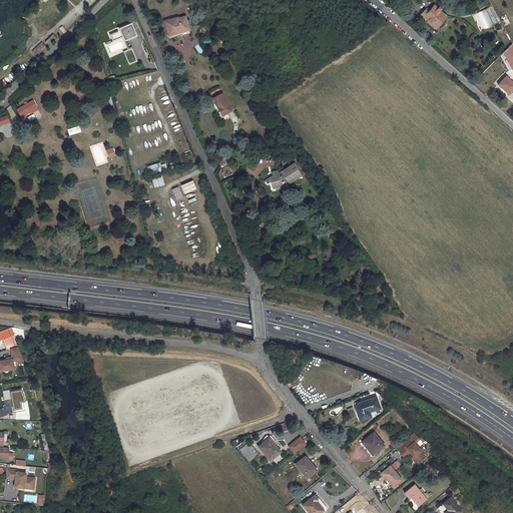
[(428,12),(425,9),(421,13),(437,28),(446,18),(438,9),(438,8),(434,5),(428,12)]
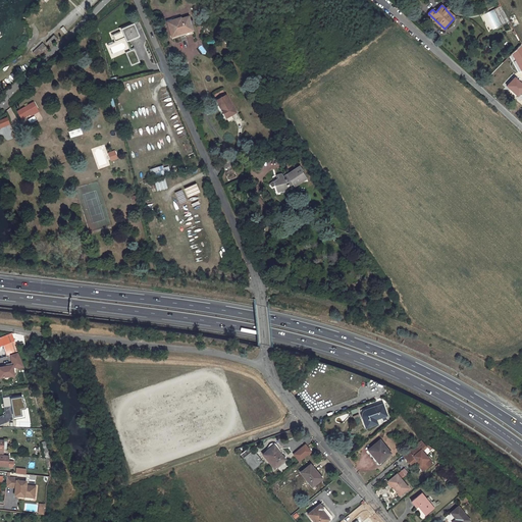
[(494,9),(503,25),(510,21),(502,6),(494,9)]
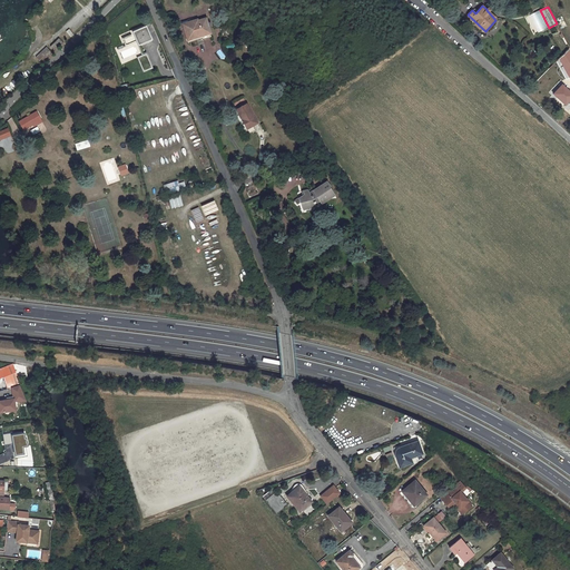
[(524,17),(534,35),(548,28),(538,10),(524,17)]
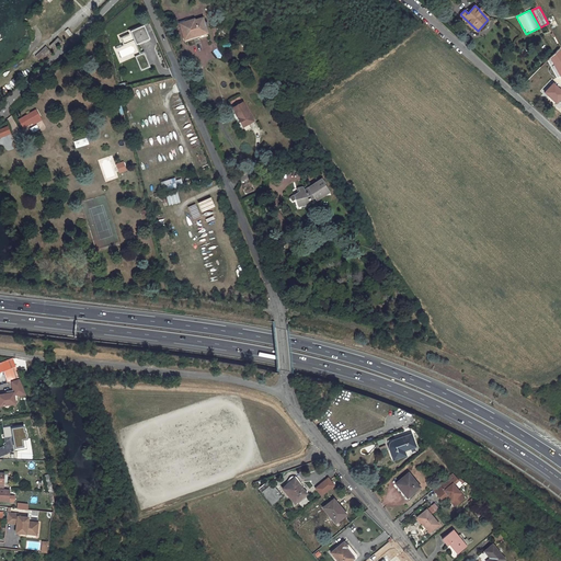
[(180,27),(184,39),(207,33),(202,18),(185,23),(185,25),(180,27)]
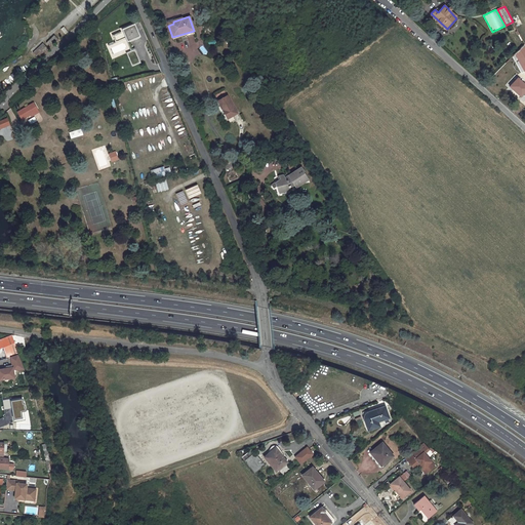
[(134,25),(122,30),(127,42),(134,39),(139,37),(134,25)]
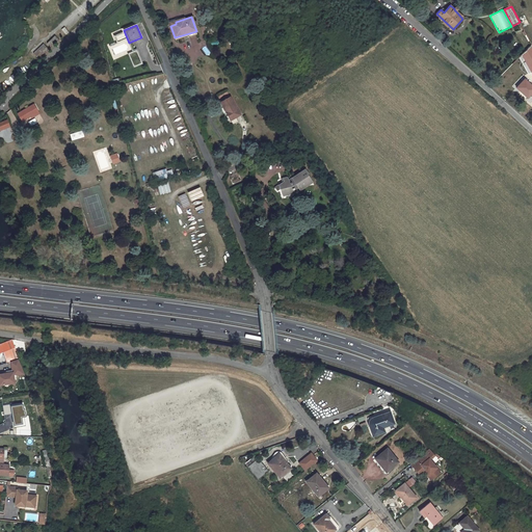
[(115,42),(124,38),(122,31),(113,34),(115,42)]
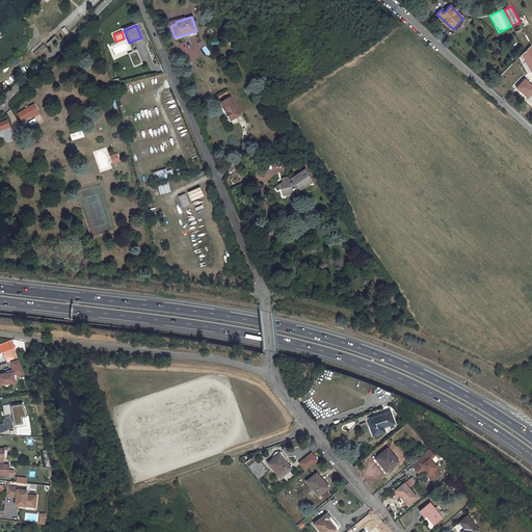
[(531,72),(531,48),(531,46),(522,55),(531,72)]
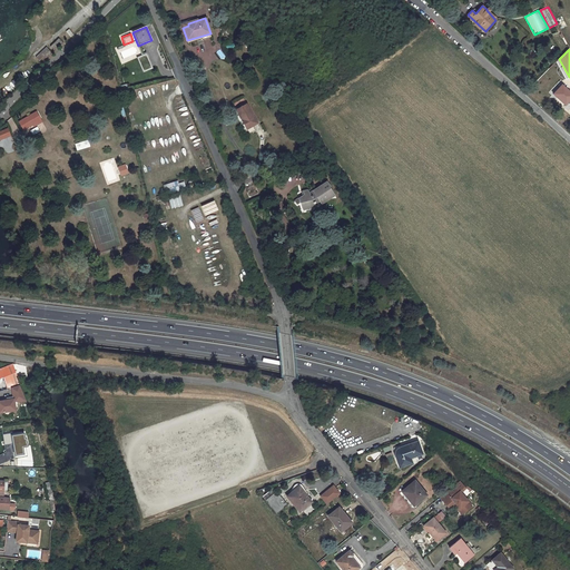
[(569,91),(562,85),(553,94),(566,105),(569,99),(569,91)]
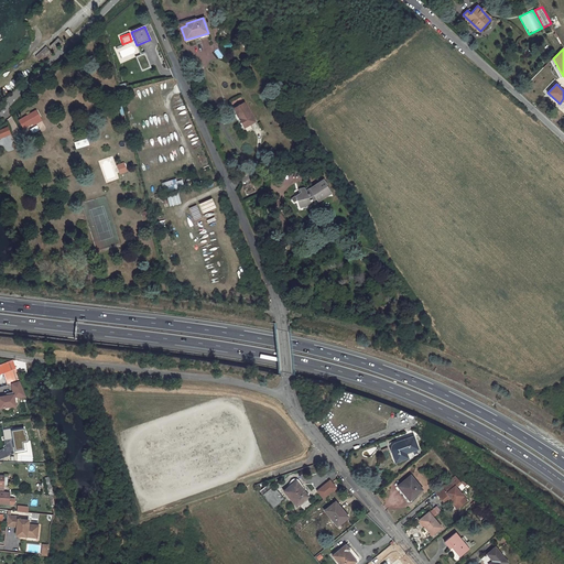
[(245,102),(234,109),(245,128),(255,121),(245,102)]
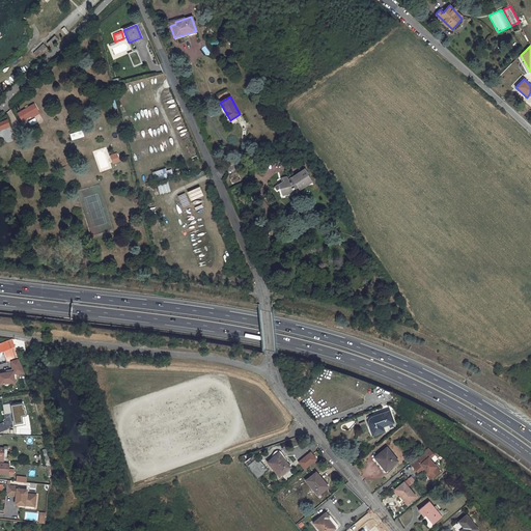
[(38,112),(34,105),(18,114),(22,121),(38,112)]
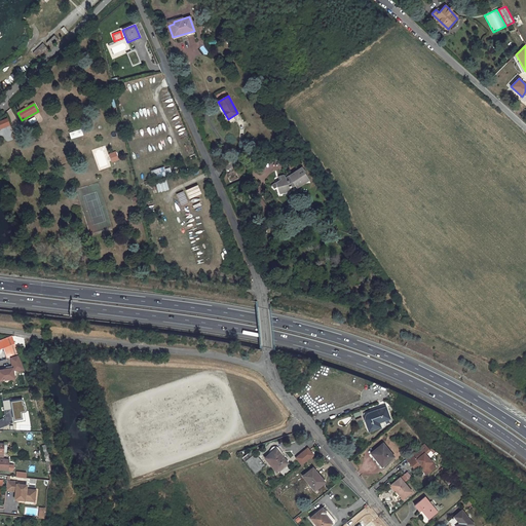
[(12,121),(16,119),(10,109),(6,111),(12,121)]
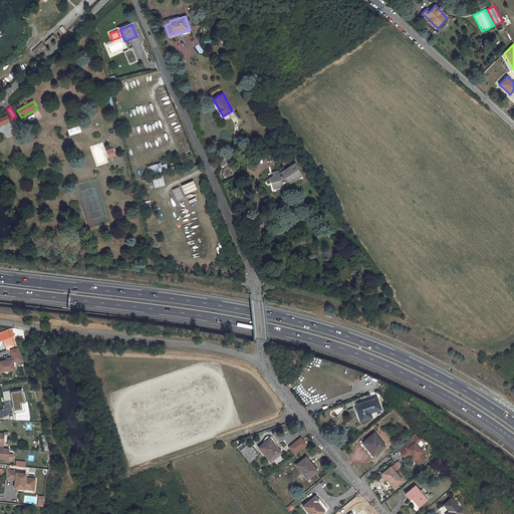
[(33,119),(40,116),(37,111),(30,115),(33,119)]
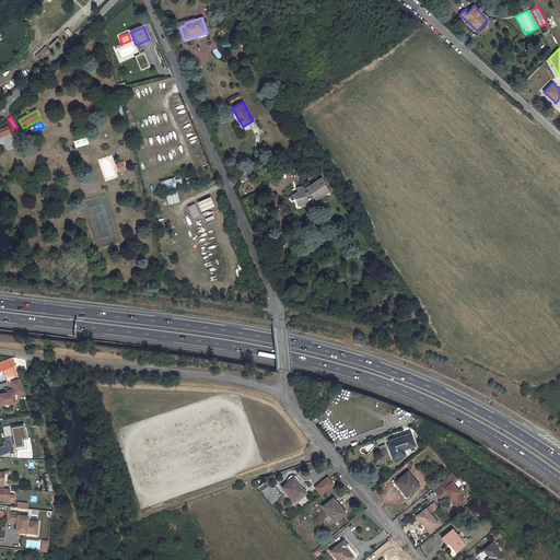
[(0,137),(10,133),(6,126),(0,128),(0,137)]
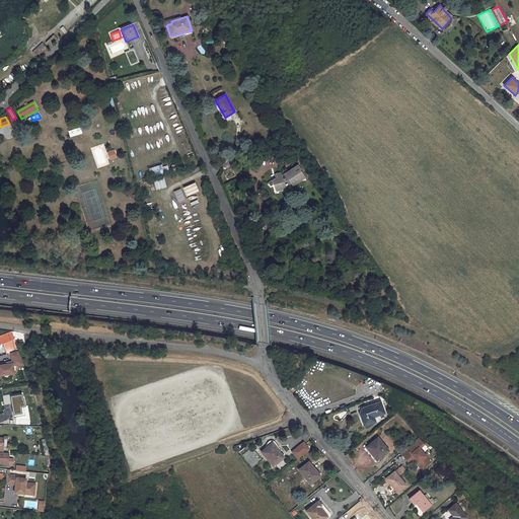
[(69,138),(81,134),(79,128),(67,131),(69,138)]
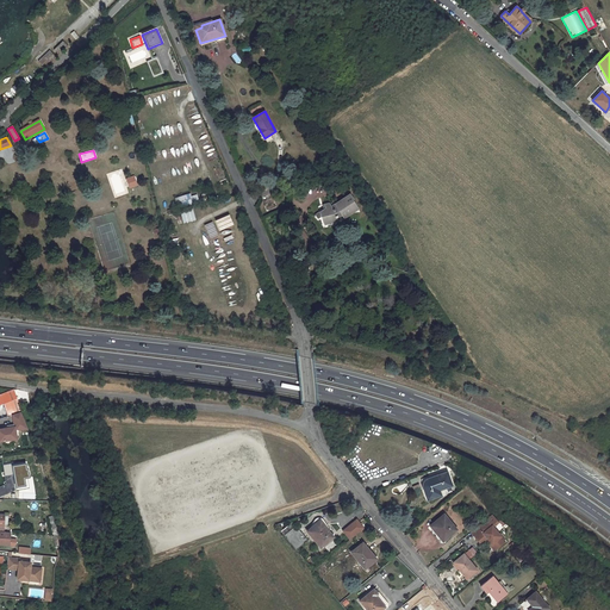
[(125,178),(128,188),(136,186),(134,175),(125,178)]
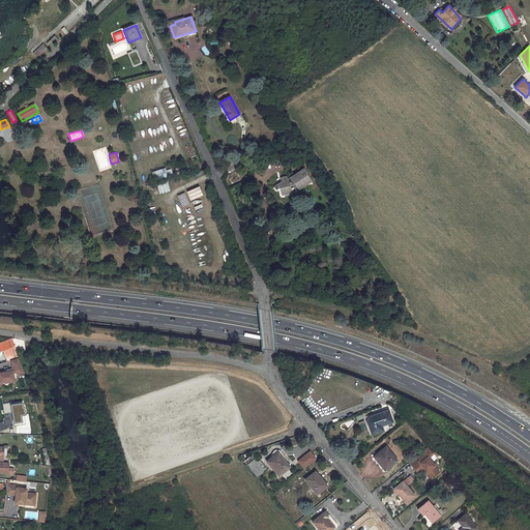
[(157,177),(158,180),(173,175),(171,169),(166,171),(165,168),(151,173),(153,178),(157,177)]
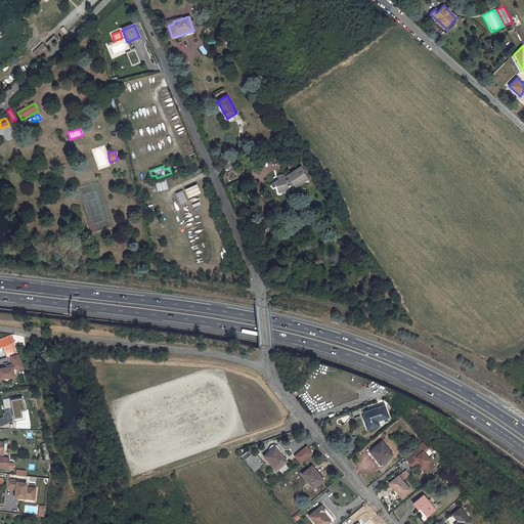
[(302,182),(302,181),(306,177),(303,172),(304,172),(301,167),(285,177),(282,174),(278,176),(279,179),(274,182),(275,186),(276,186),(277,192),(290,189),(289,187),(293,184),(295,187),(302,182)]
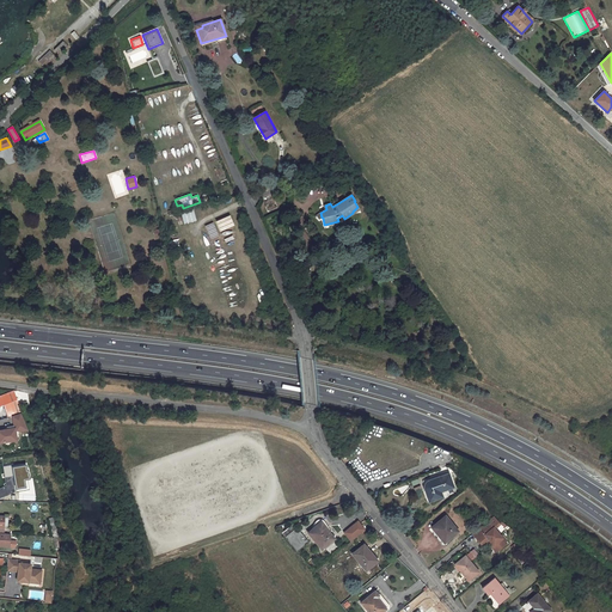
[(181,212),(184,225),(196,221),(193,209),(181,212)]
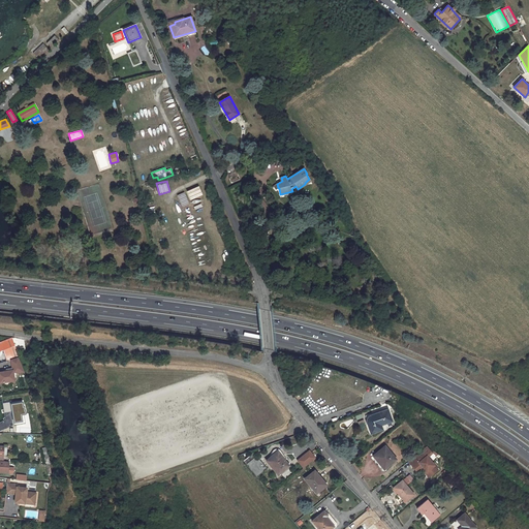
[(198,186),(186,191),(190,200),(203,195),(198,186)]
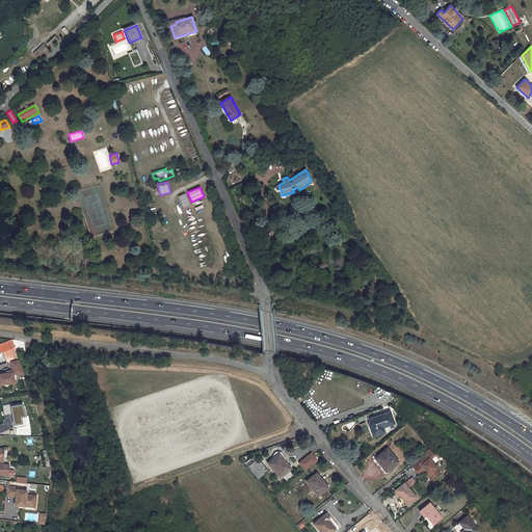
[(190,206),(185,193),(178,196),(183,209),(190,206)]
